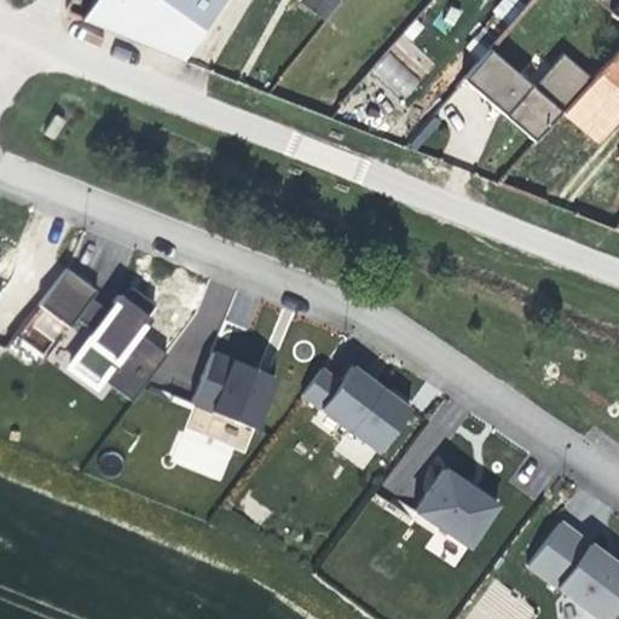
[(224,0),(94,0),(82,17),(185,62),(224,0)]
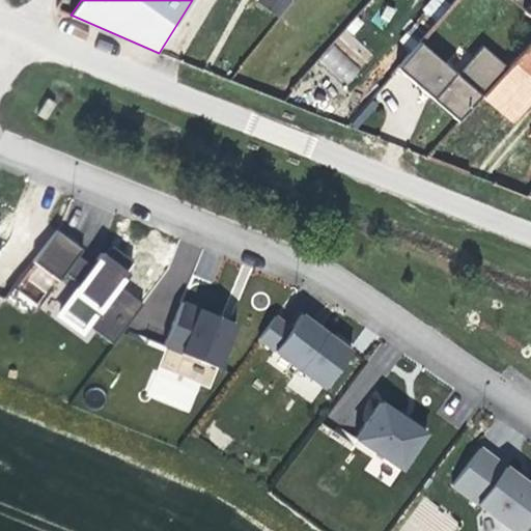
[(260,0),(256,5),(277,22),(294,0),(260,0)]
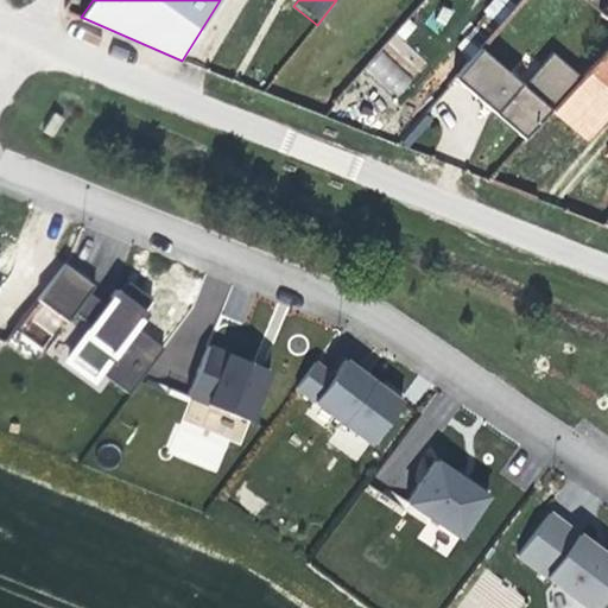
[(580,0),(607,24),(607,5),(601,14),(583,0),(580,0)]
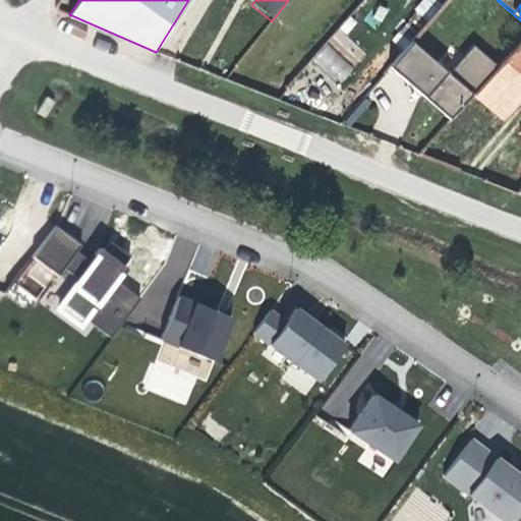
[(520,42),(503,62),(520,76),(520,42)]
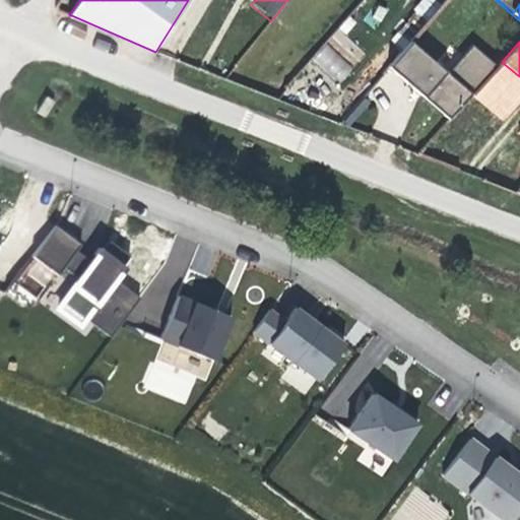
[(325,43),(310,60),(338,85),(353,69),(325,43)]
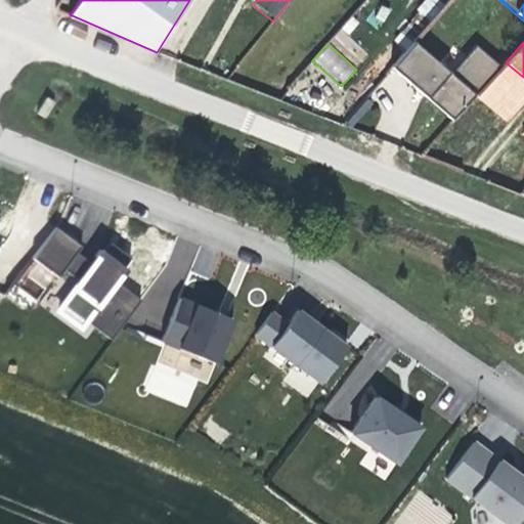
[(389,71),(452,123),(475,97),(500,69),(475,46),(449,75),(412,43),(389,71)]
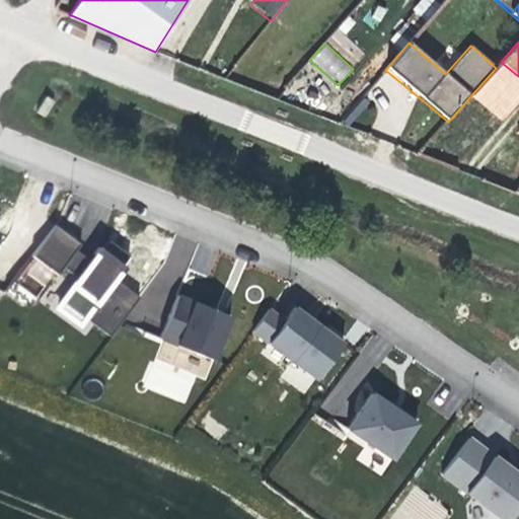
[(501,122),(518,100),(518,76),(501,62),(496,68),(470,96),(501,122)]
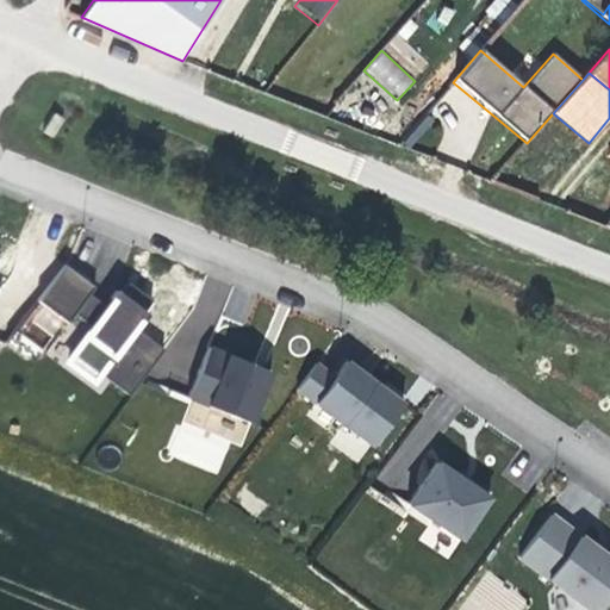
[(68,324),(73,315),(91,330),(69,362),(93,380),(98,374),(130,397),(163,352),(132,330),(151,303),(126,286),(107,311),(100,305),(88,297),(93,288),(63,267),(38,303),(68,324)]
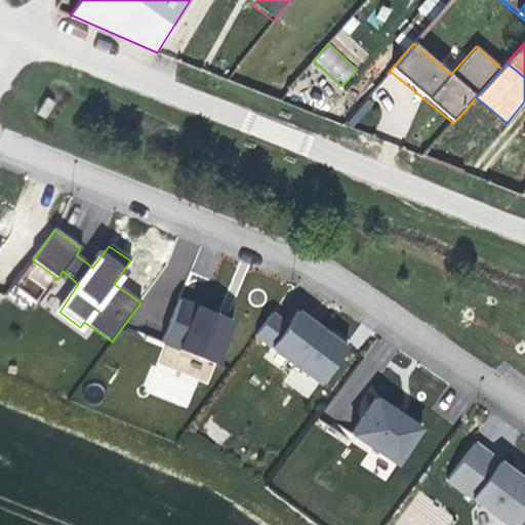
[(199,309),(179,301),(161,345),(214,364),(230,320),(199,309)]
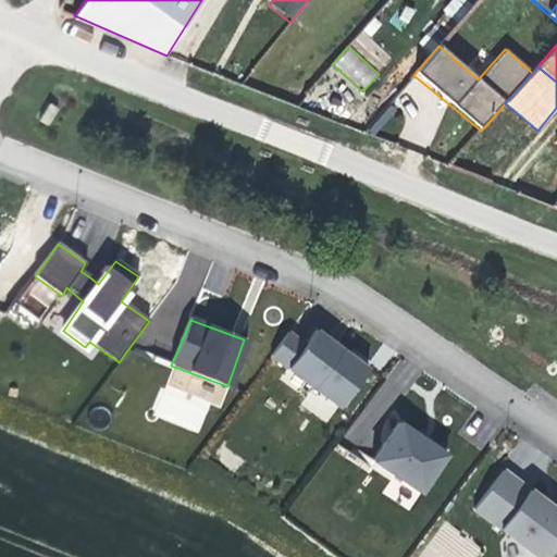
[(319,381),(347,344),(332,333),(321,324),(310,338),(293,325),(275,349),(319,381)]
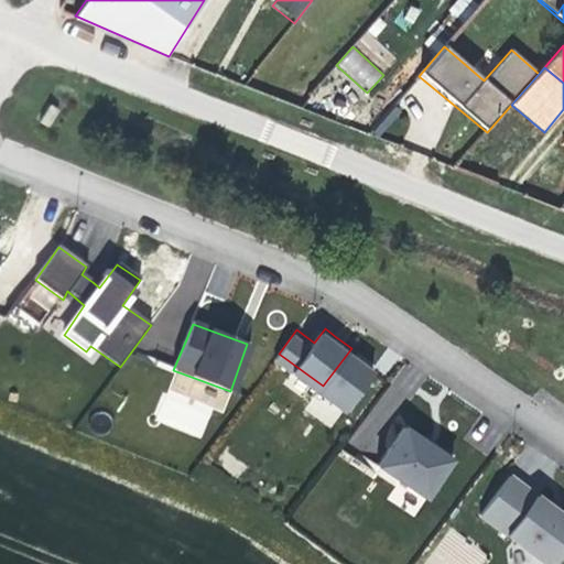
[(366,359),(351,348),(323,386),(349,405),(377,367),(366,359)]
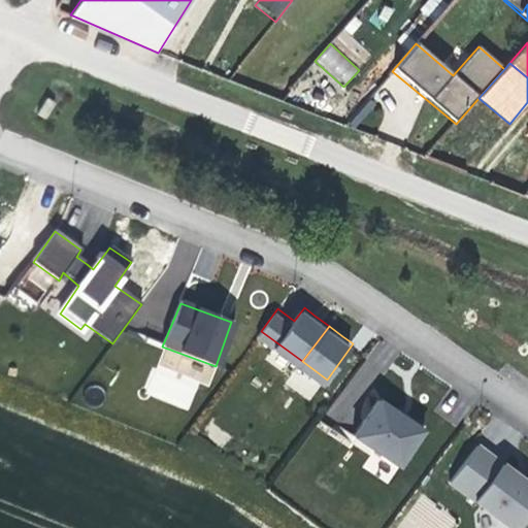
[(403,420),(378,402),(353,438),(398,469),(423,432),(403,420)]
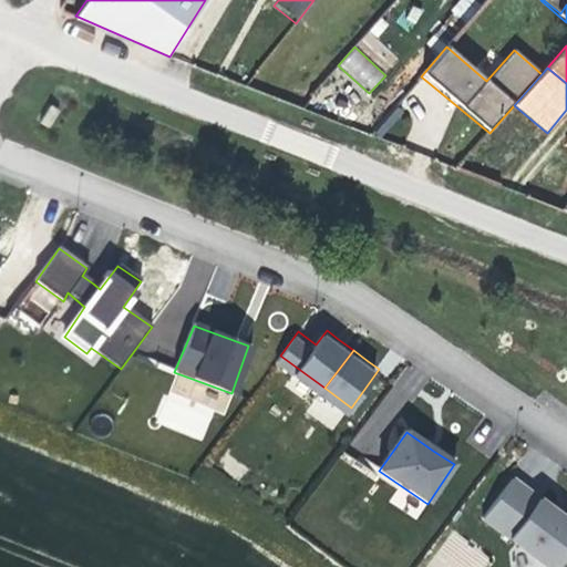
[(485,516),(553,566),(556,566),(566,553),(566,514),(555,505),(515,475),(485,516)]
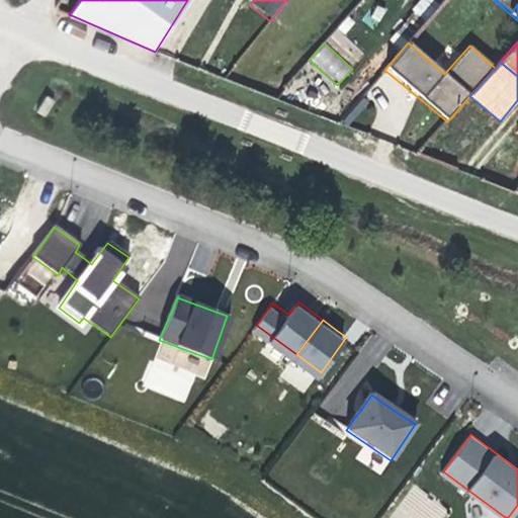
[(396,512),(404,517),(441,517),(448,509),(413,486),(396,512)]
